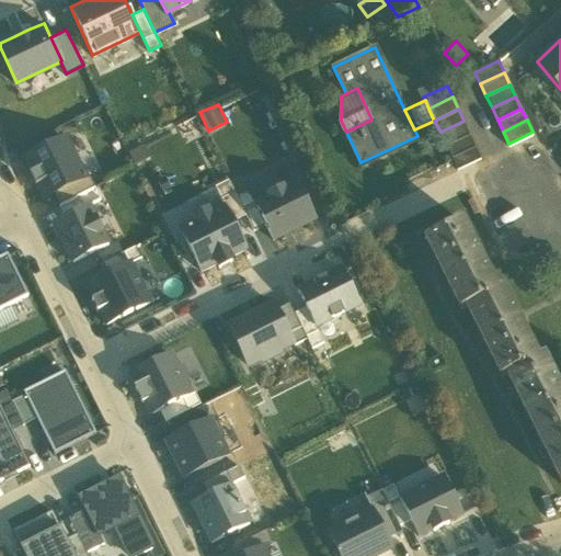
[(441,132),(446,144),(469,133),(464,121),(441,132)]
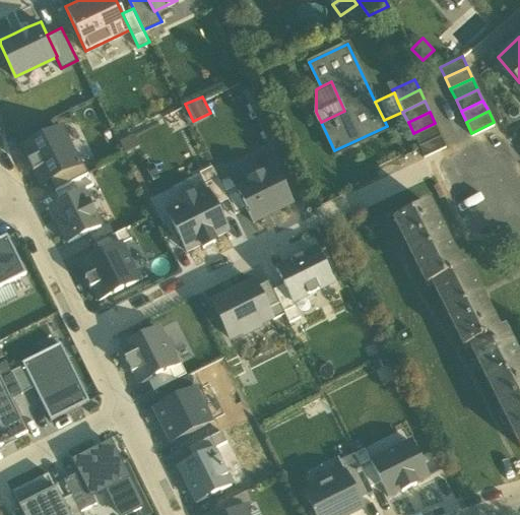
[(413,133),(418,144),(441,134),(435,123),(413,133)]
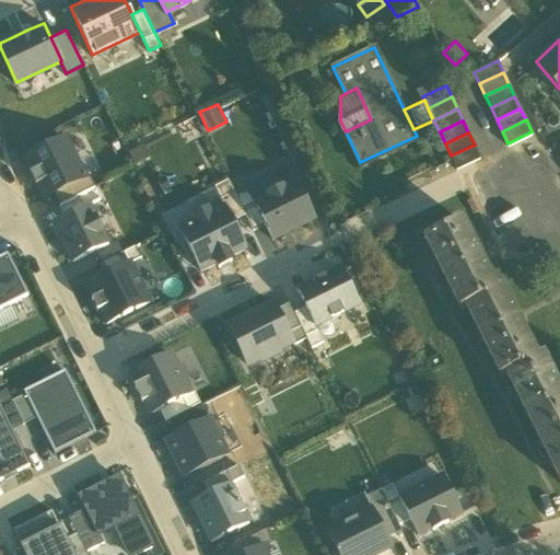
[(65,136),(24,155),(31,169),(28,170),(35,183),(37,182),(44,195),(53,191),(84,174),(84,173),(65,136)]
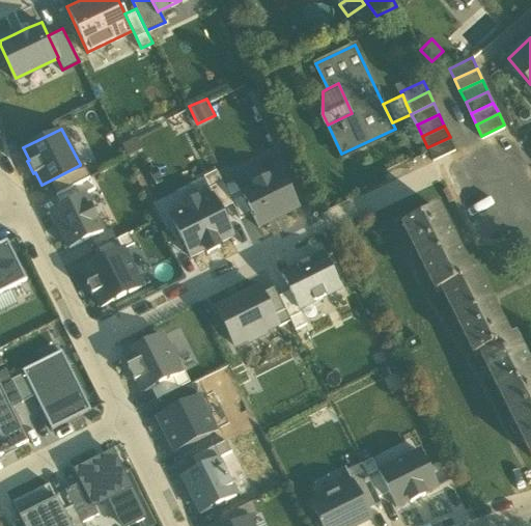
[(136,134),(121,141),(128,156),(143,148),(136,134)]
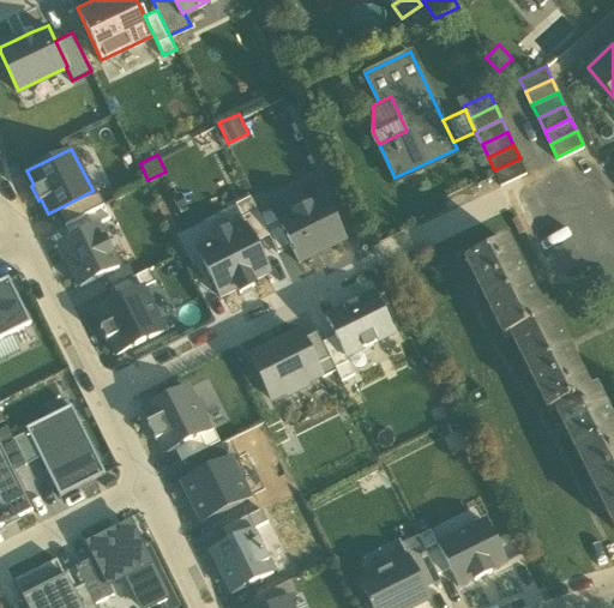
[(527,172),(521,158),(494,170),(500,184),(527,172)]
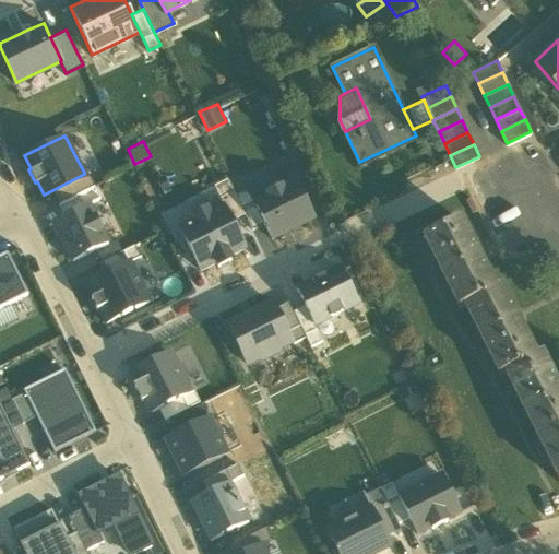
[(88,172),(84,173),(84,174),(52,190),(59,202),(94,184),(88,172)]
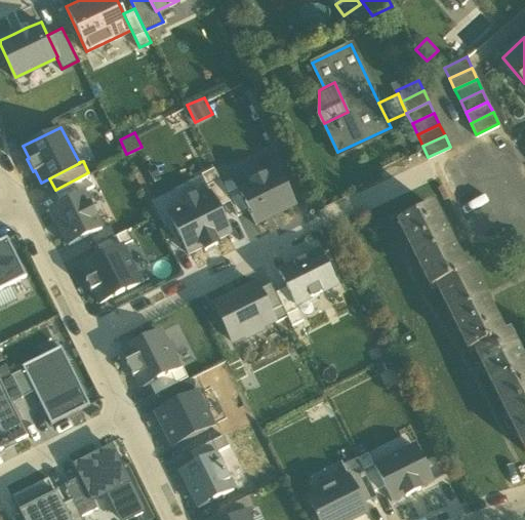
[(201,172),(209,191),(217,205),(230,199),(220,181),(213,166),(201,172)]
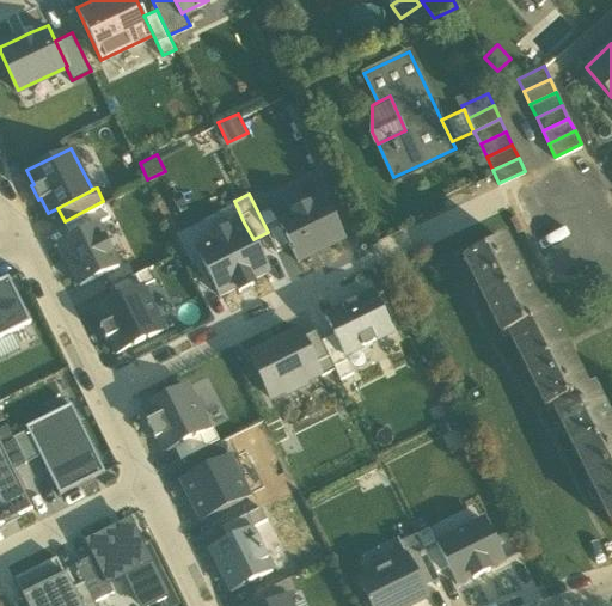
[(289,244),(298,259),(343,237),(323,196),(308,203),(306,201),(292,209),(293,212),(276,219),(289,244)]
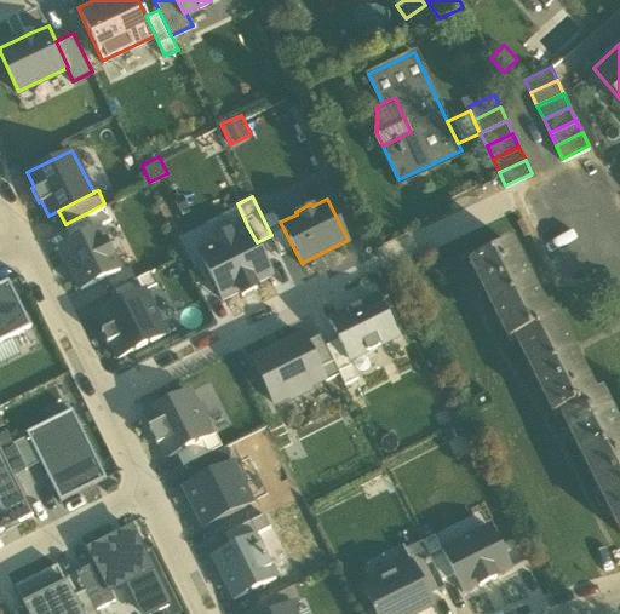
[(205,219),(213,236),(229,229),(231,234),(247,225),(237,204),(205,219)]
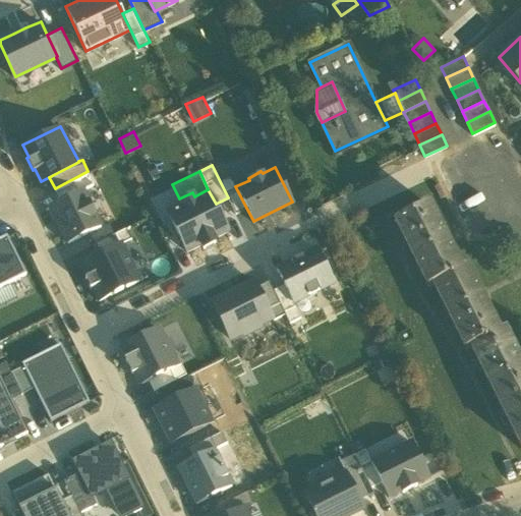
[(229,173),(219,179),(228,197),(235,213),(246,208),(235,186),(229,173)]
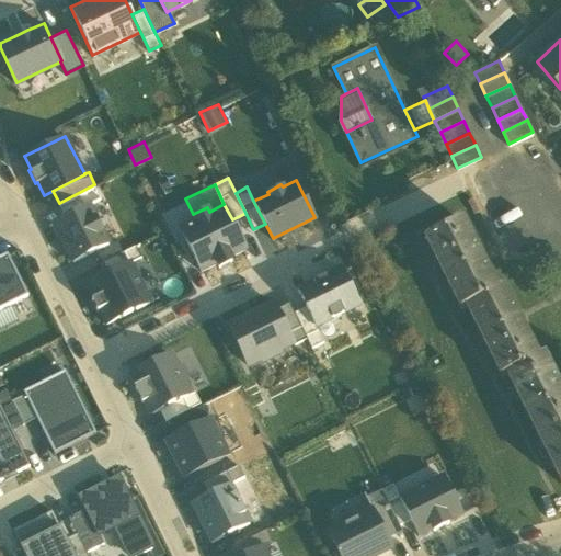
[(89,203),(54,220),(72,259),(109,241),(89,203)]
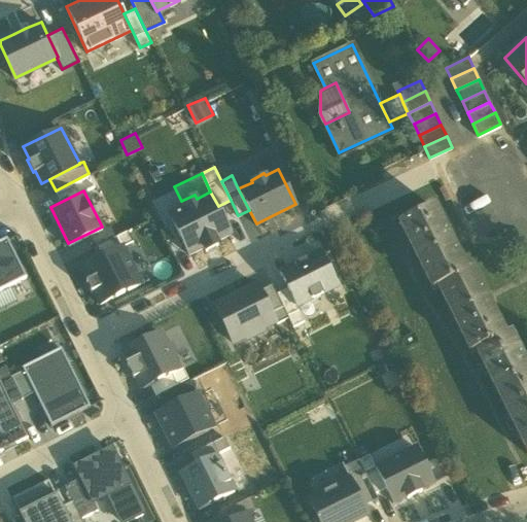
[(182,205),(169,212),(188,252),(204,245),(206,249),(217,243),(216,239),(231,232),(218,206),(210,192),(197,199),(195,195),(181,201),(182,205)]
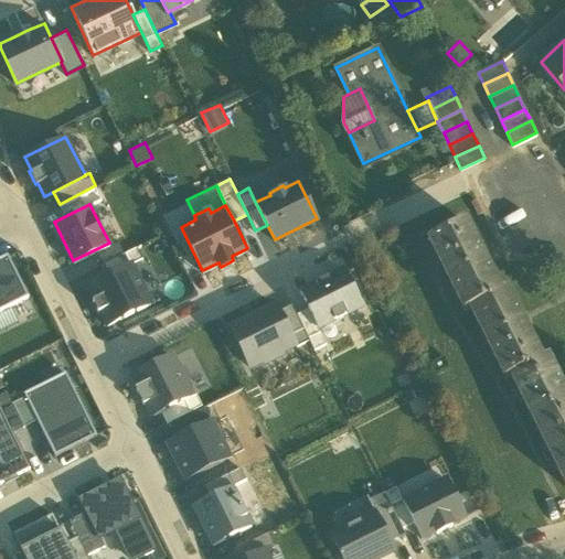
[(464,308),(470,305),(469,304),(499,289),(486,264),(487,262),(480,251),(464,218),(427,236),(464,308)]
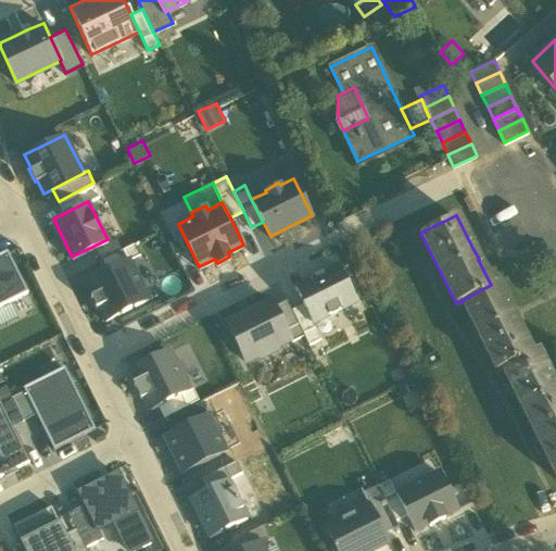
[(99,258),(105,270),(128,258),(140,252),(135,240),(99,258)]
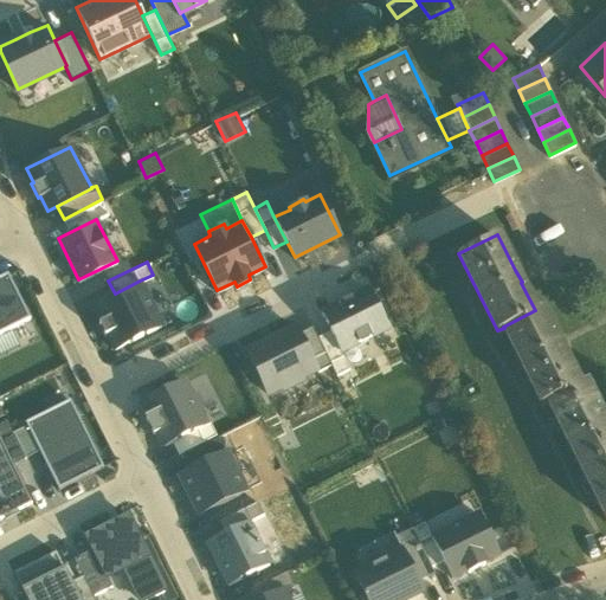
[(7,273),(0,276),(0,331),(30,318),(7,273)]
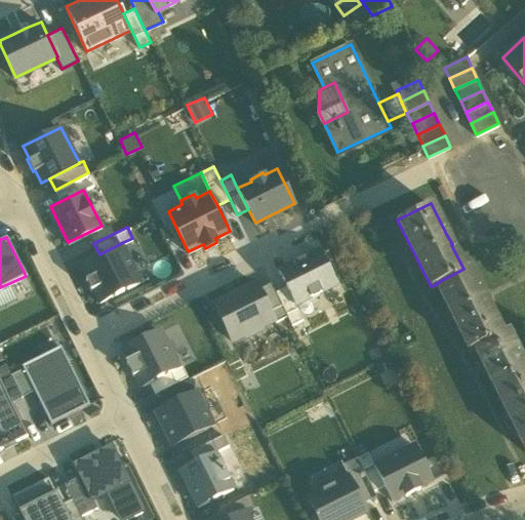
[(139,280),(121,243),(99,254),(81,264),(87,276),(85,277),(91,288),(93,287),(99,301),(139,280)]
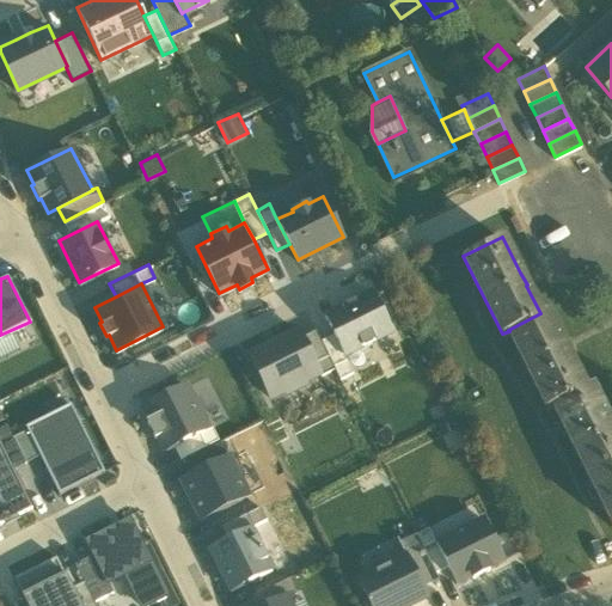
[(391,331),(371,291),(324,313),(334,332),(344,354),(391,331)]
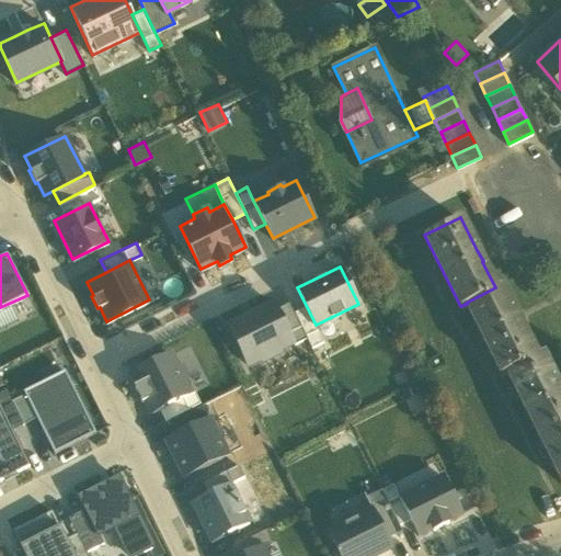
[(501,284),(495,287),(466,303),(467,304),(501,373),(506,370),(505,369),(536,354),(536,353),(519,321),(521,321),(514,310),(501,284)]
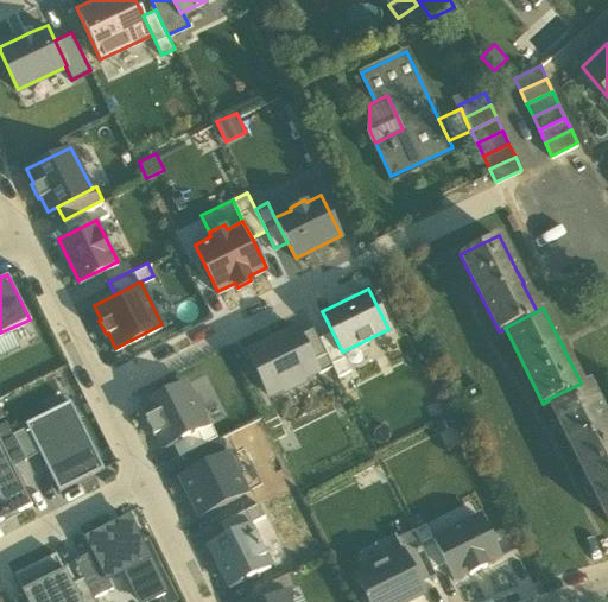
[(247,352),(267,392),(282,385),(284,388),(303,380),(302,375),(316,367),(299,334),(296,327),(247,352)]
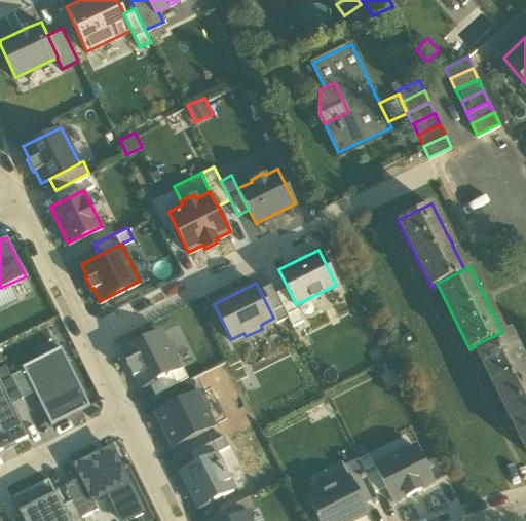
[(271,283),(259,289),(273,318),(275,322),(288,315),(275,292),(271,283)]
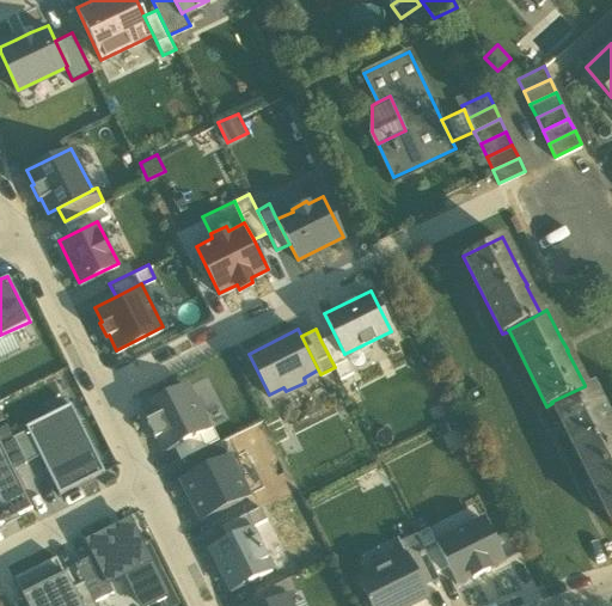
[(334,332),(320,340),(335,367),(341,379),(354,372),(344,354),(334,332)]
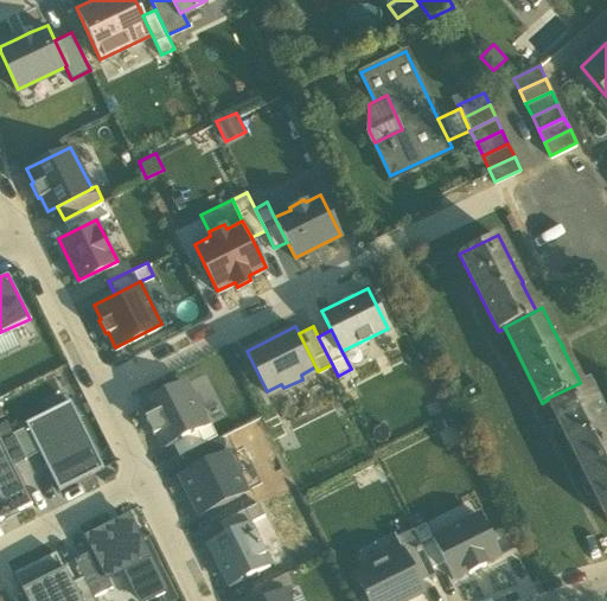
[(183,379),(142,400),(151,414),(146,416),(153,432),(158,429),(165,443),(174,439),(200,427),(205,424),(198,409),(202,407),(195,391),(190,394),(183,379)]
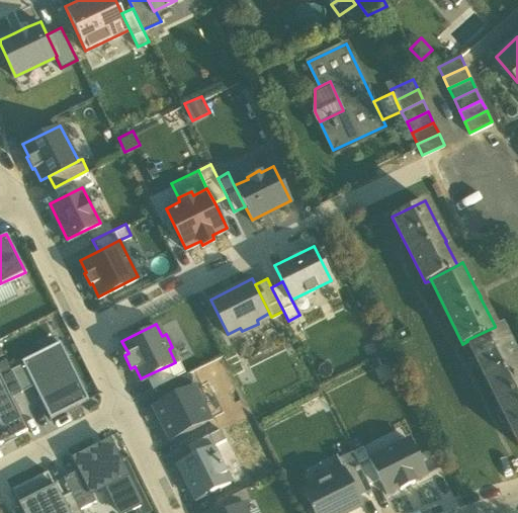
[(499,324),(495,326),(495,327),(466,340),(467,341),(486,378),(517,362),(517,360),(513,351),(499,324)]
